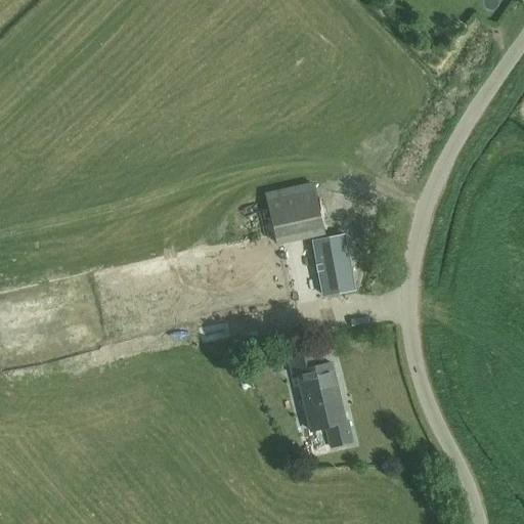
[(264,197),(267,211),(274,242),(275,245),(322,234),(311,186),(264,197)]
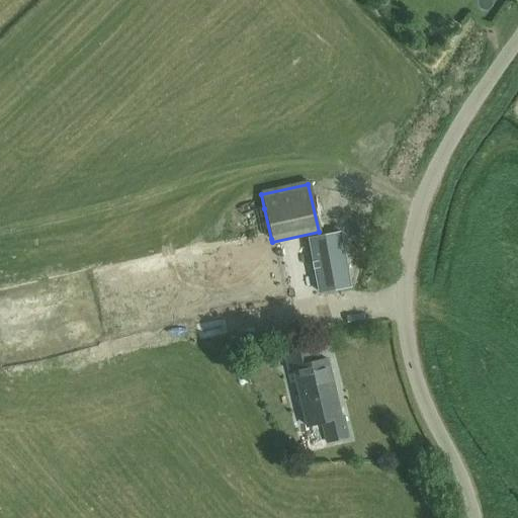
[(321,209),(326,233),(338,231),(333,207),(321,209)]
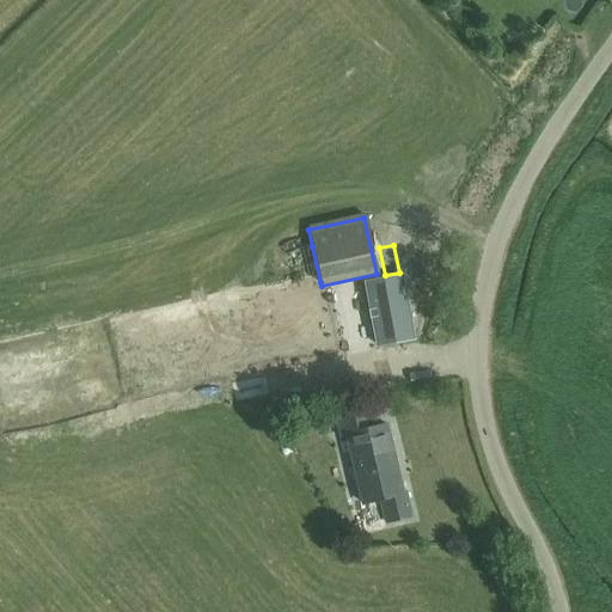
[(369,310),(372,318),(377,346),(392,343),(397,343),(397,342),(412,338),(402,276),(365,283),(369,310)]
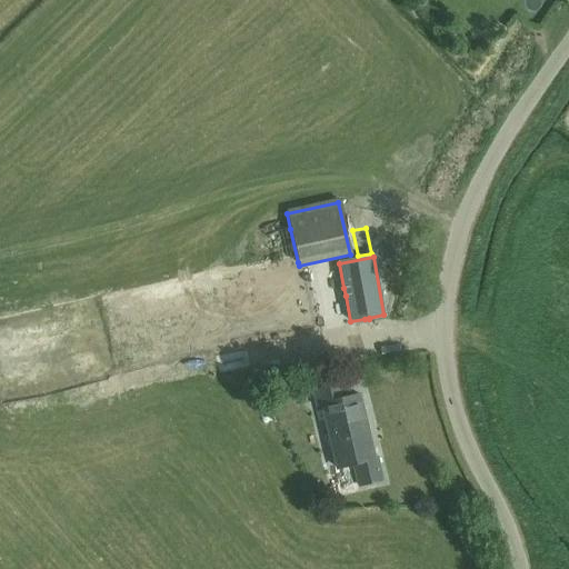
[(377,460),(371,461),(365,433),(367,432),(358,395),(345,398),(341,385),(313,391),(317,407),(321,406),(337,469),(352,466),(357,482),(380,477),(377,460)]
